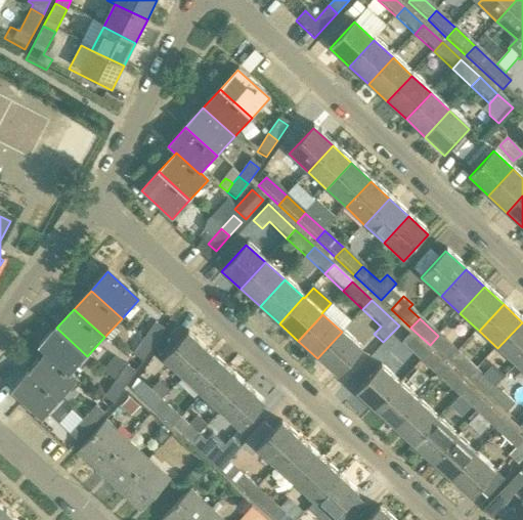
[(522,358),(522,322),(497,348),(517,366),(522,358)]
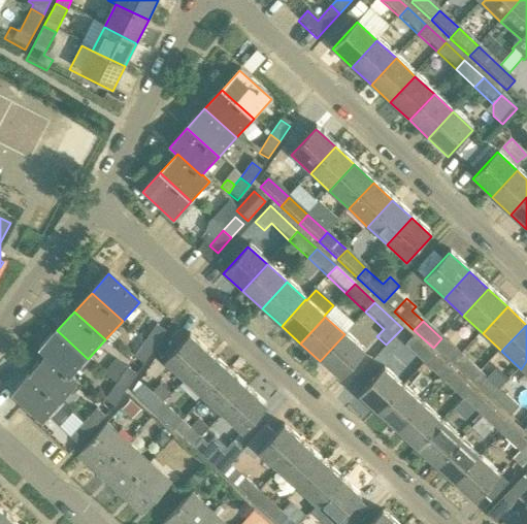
[(155,326),(144,341),(146,342),(155,348),(164,333),(155,326)]
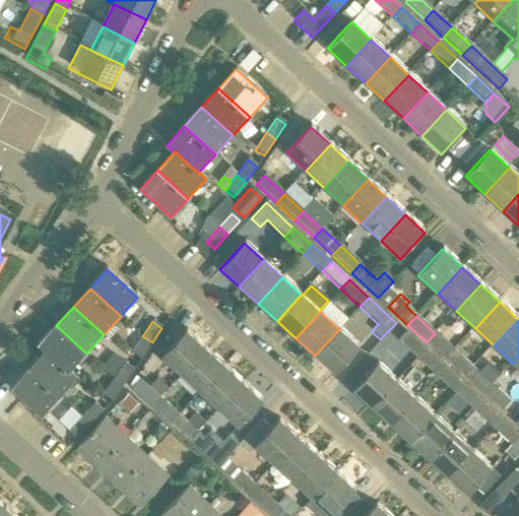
[(86,353),(56,325),(39,344),(46,351),(46,350),(69,372),(86,353)]
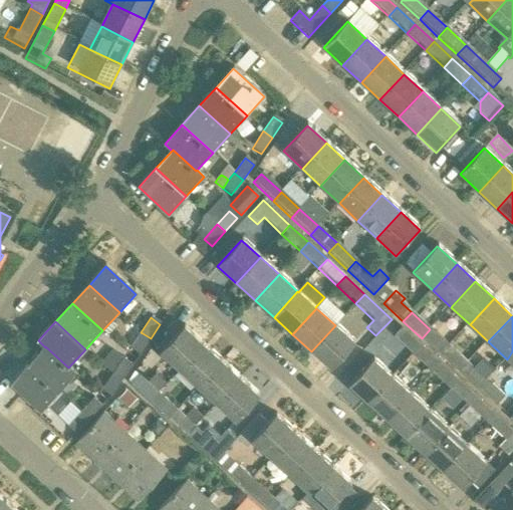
[(354,343),(335,325),(311,351),(330,369),(354,343)]
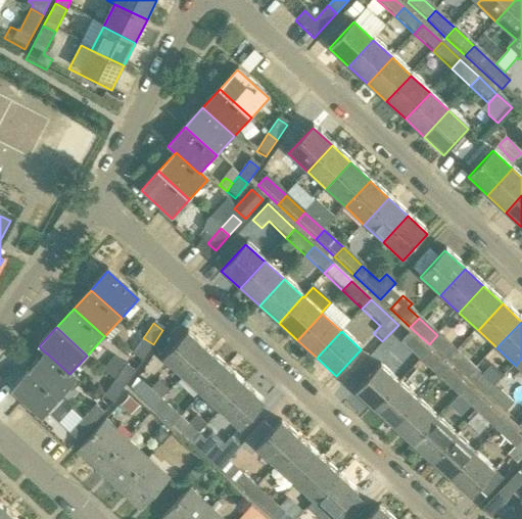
[(183,377),(206,350),(188,333),(163,360),(183,377)]
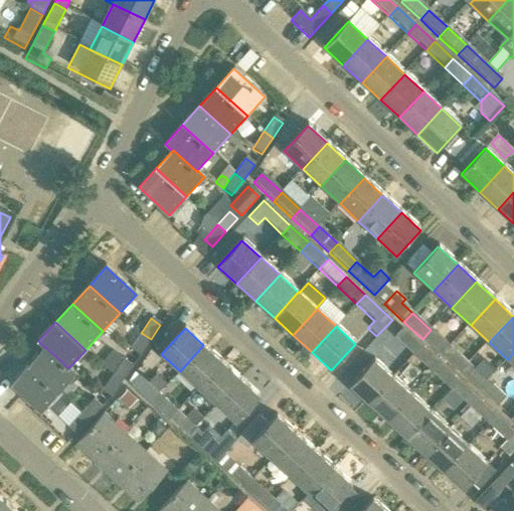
[(411,356),(420,347),(402,329),(393,339),(411,356)]
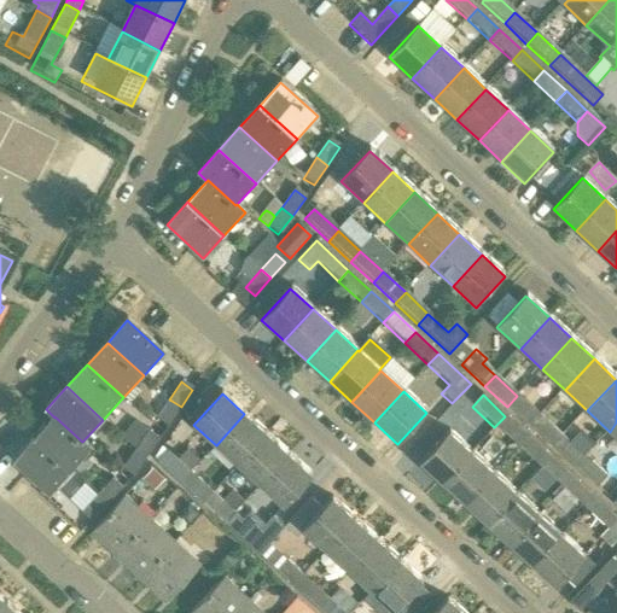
[(540,418),(517,396),(507,407),(529,428),(540,418)]
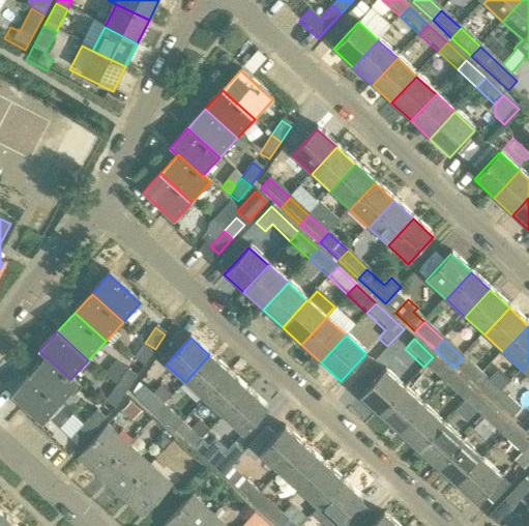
[(147,344),(145,343),(134,360),(143,367),(155,349),(147,344)]
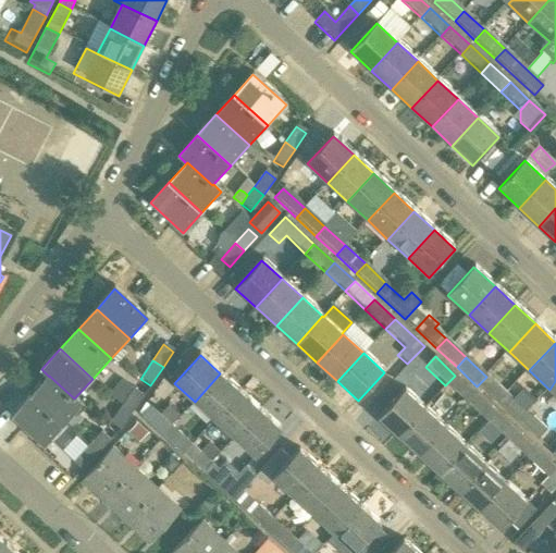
[(220,373),(195,402),(215,420),(241,393),(220,373)]
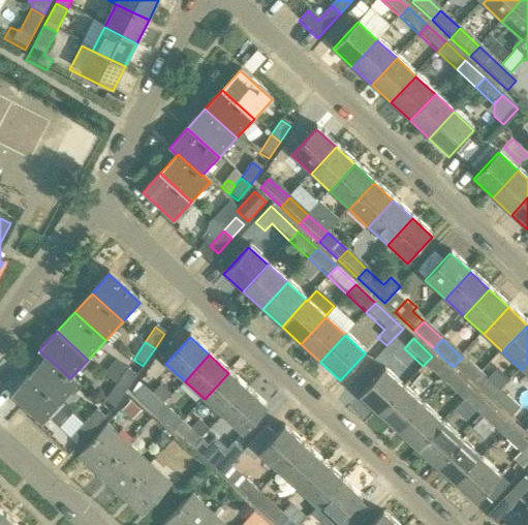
[(47,357),(47,358),(30,375),(61,404),(78,385),(70,378),(47,357)]
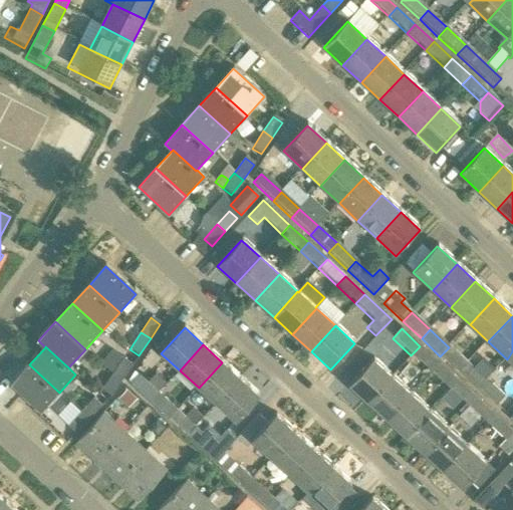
[(439,363),(420,346),(411,355),(430,372),(439,363)]
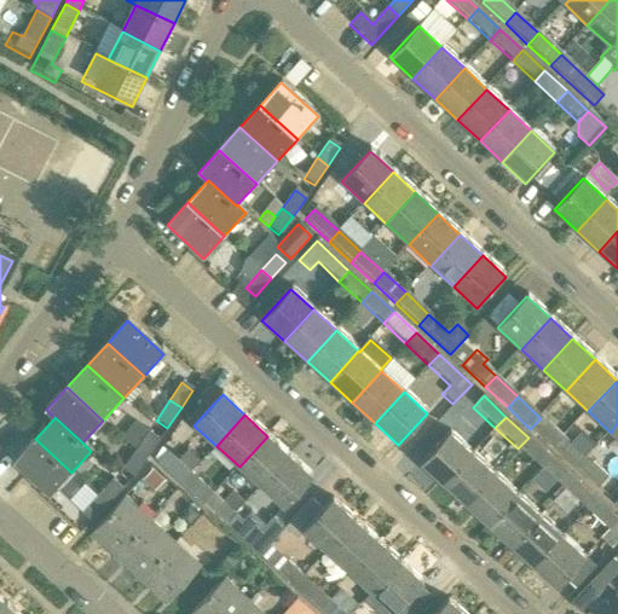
[(562,439),(541,418),(530,429),(553,450),(562,439)]
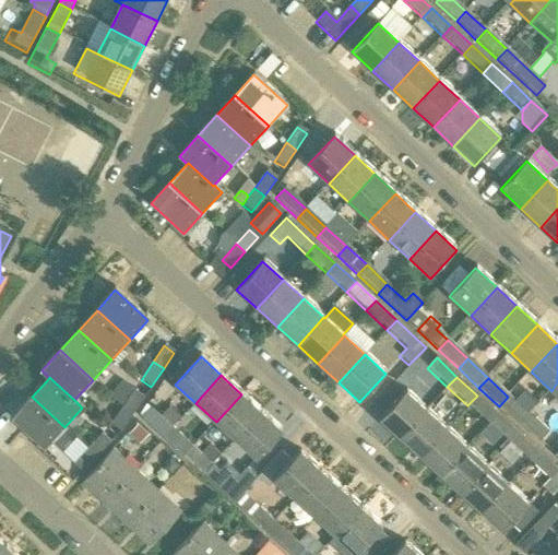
[(133,391),(122,408),(132,414),(143,398),(133,391)]
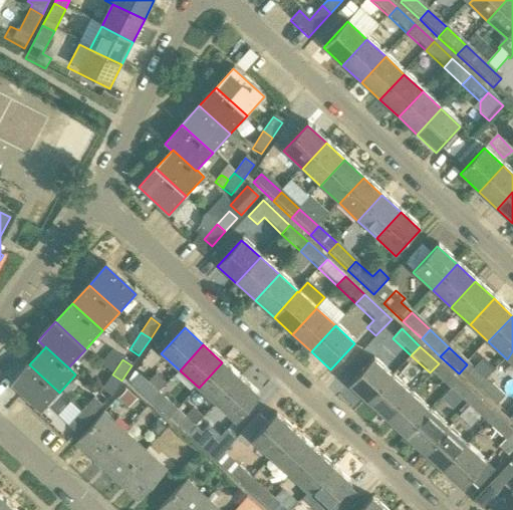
[(367,404),(392,377),(372,359),(348,386),(367,404)]
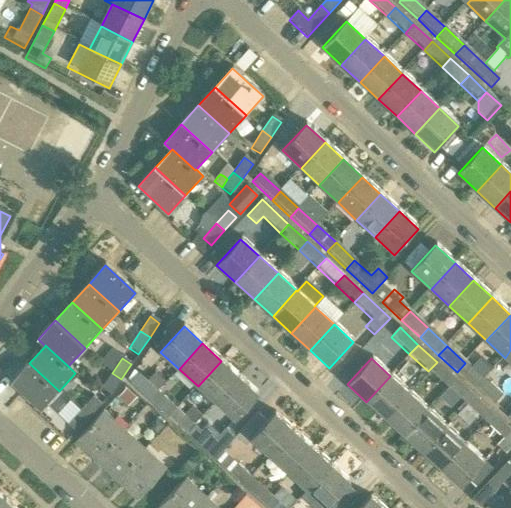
[(240,378),(221,361),(198,386),(216,404),(240,378)]
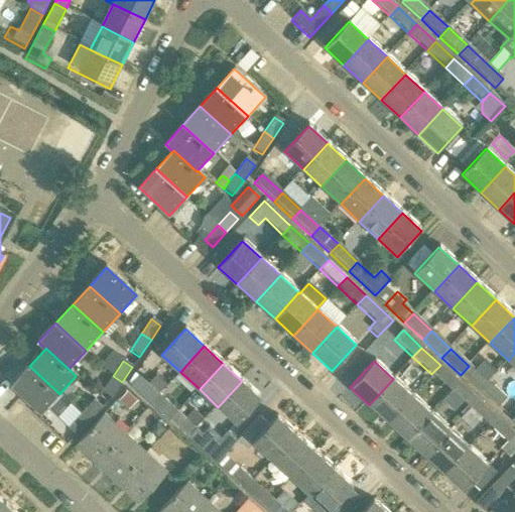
[(440,365),(431,374),(449,391),(459,382),(440,365)]
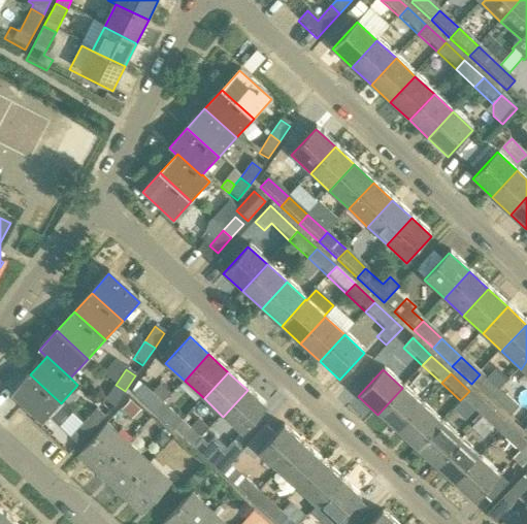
[(61,403),(30,374),(11,394),(43,423),(61,403)]
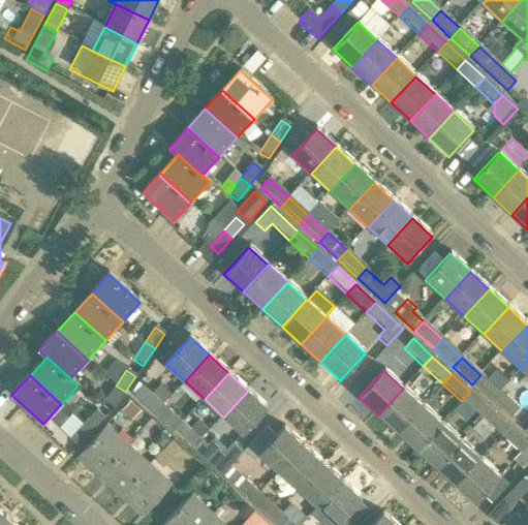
[(500,393),(480,375),(472,384),(492,402),(500,393)]
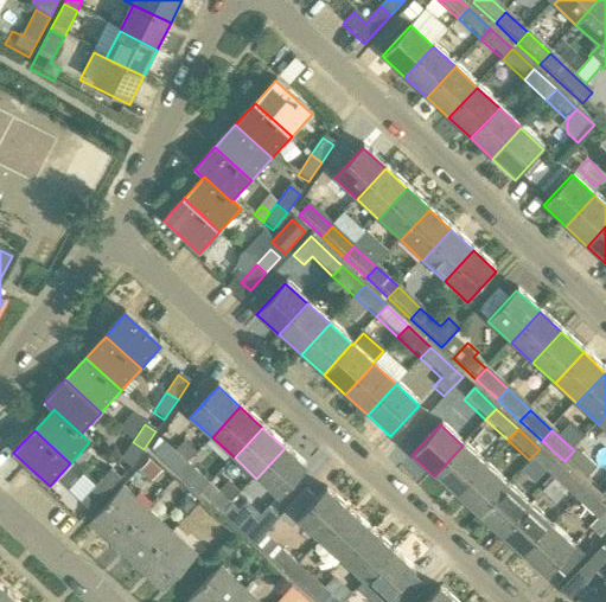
[(123,455),(134,437),(125,431),(114,448),(123,455)]
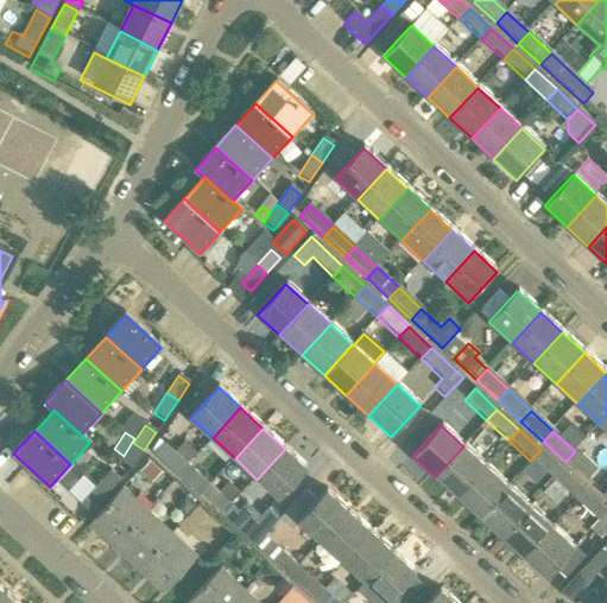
[(144,450),(133,443),(120,463),(131,470),(144,450)]
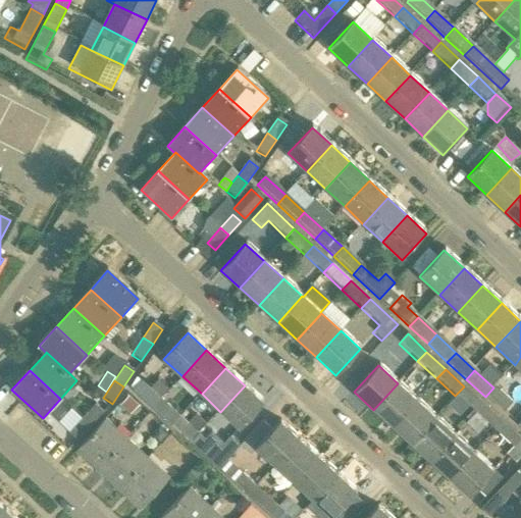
[(152,410),(160,401),(140,382),(132,392),(152,410)]
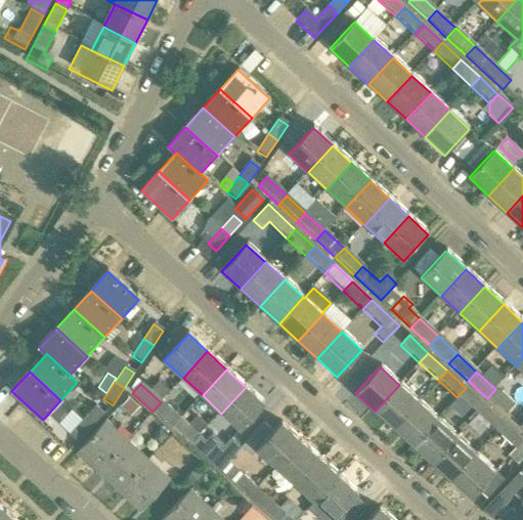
[(399,385),(375,412),(394,429),(419,402),(399,385)]
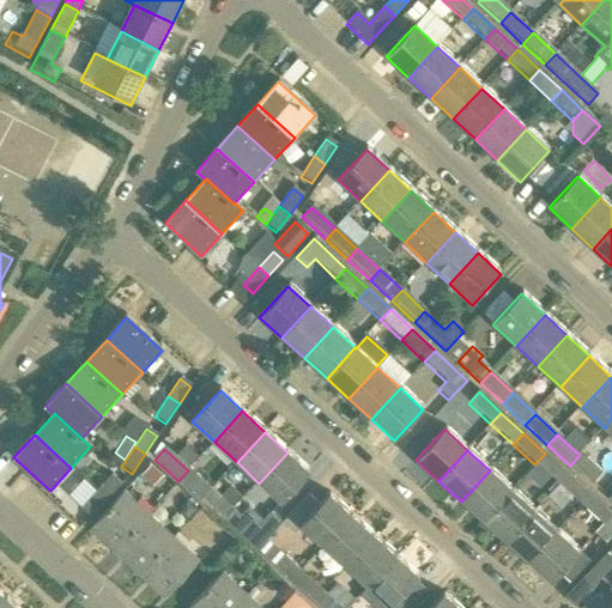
[(288,453),(259,484),(283,504),(310,473),(288,453)]
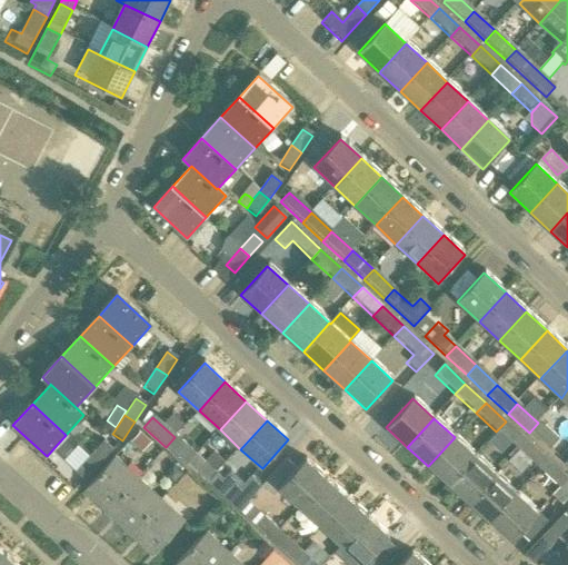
[(506,422),(496,432),(517,452),(527,440),(506,422)]
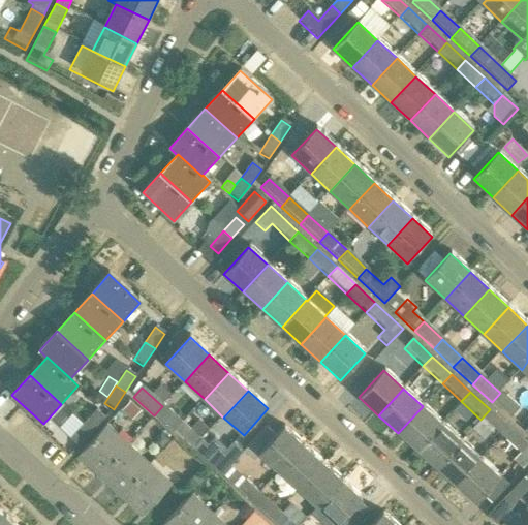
[(500,393),(492,402),(519,427),(527,417),(527,405),(525,403),(518,409),(500,393)]
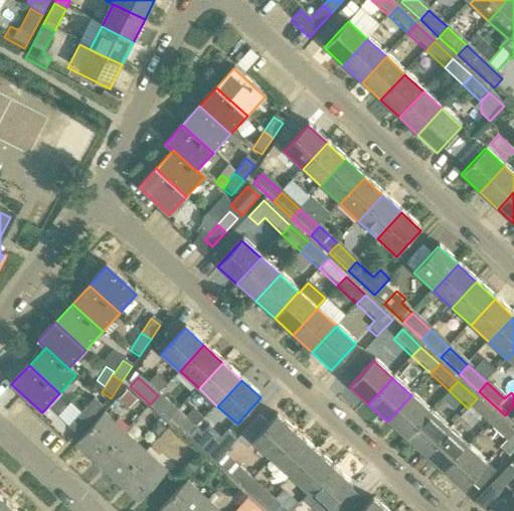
[(126,393),(118,402),(127,410),(135,401),(126,393)]
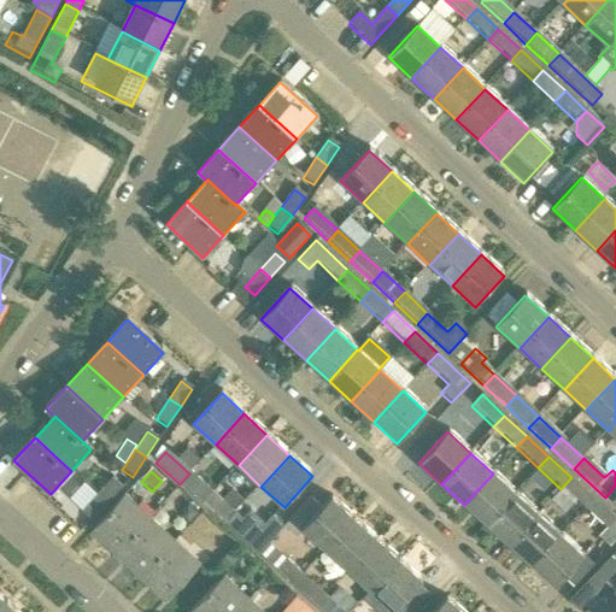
[(212,494),(189,474),(180,484),(203,506),(212,494)]
